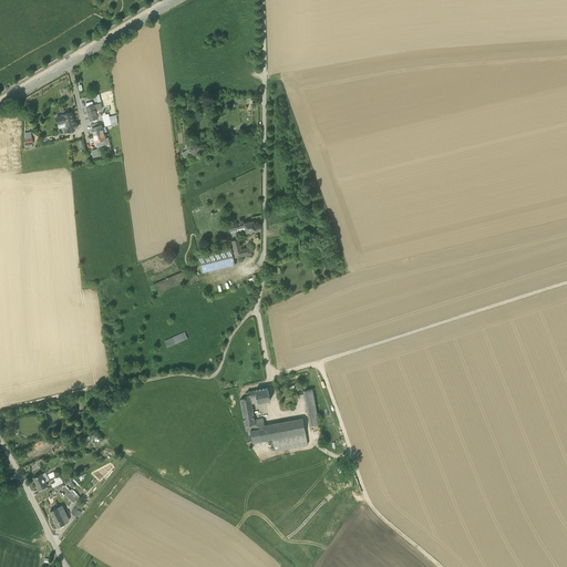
[(86,107),(90,121),(98,119),(95,111),(94,105),(86,107)]
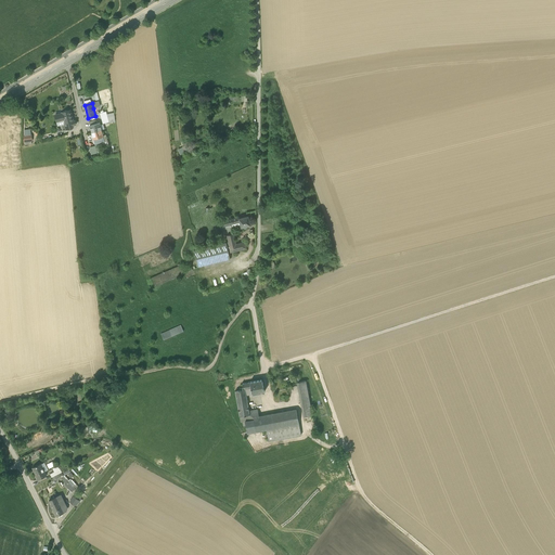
[(62,113),(62,114),(55,115),(57,123),(63,120),(64,124),(65,124),(66,129),(73,128),(73,126),(76,125),(75,120),(74,121),(71,111),(62,113)]
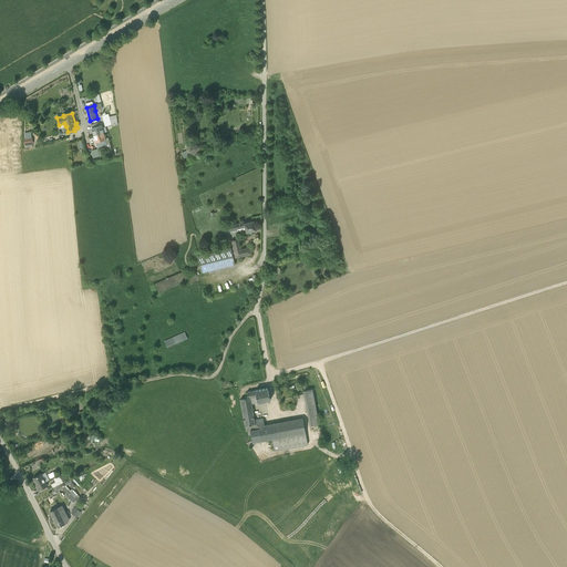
[(92,129),(94,135),(104,133),(102,126),(100,126),(92,129)]
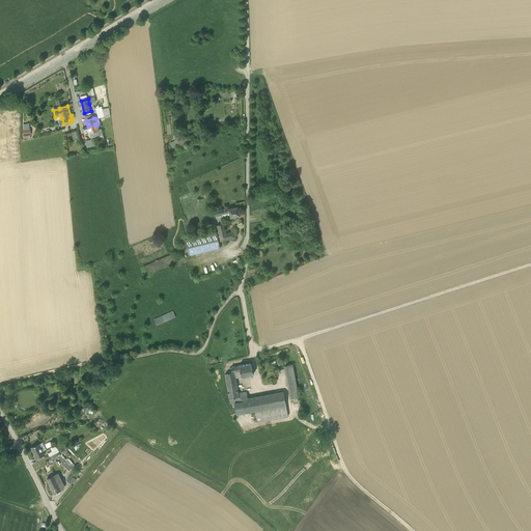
[(30,135),(31,135),(30,129),(29,129),(29,123),(23,123),(24,130),(23,130),(23,136),(24,136),(24,138),(30,138),(30,135)]
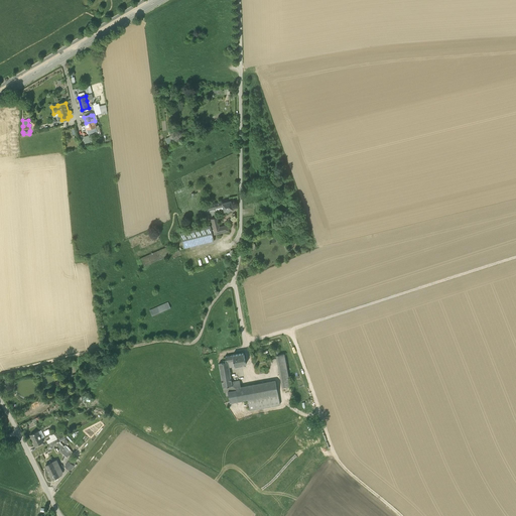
[(96,127),(95,121),(86,123),(87,130),(96,127)]
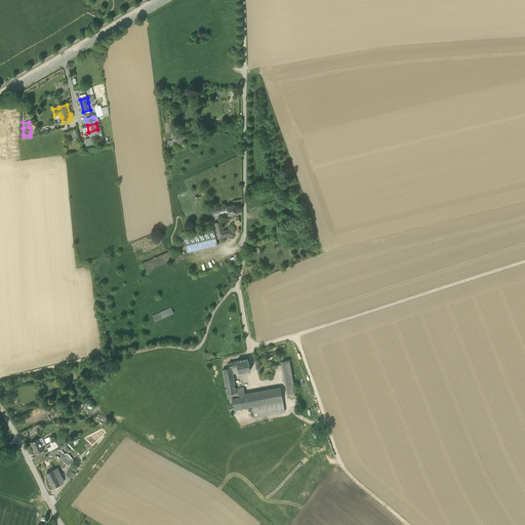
[(235,204),(227,206),(226,207),(227,210),(228,212),(227,212),(228,215),(231,214),(233,214),(237,213),(235,204)]
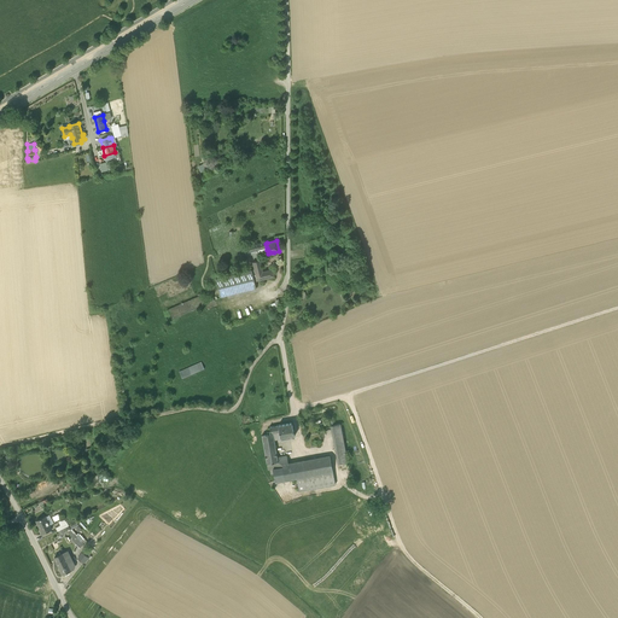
[(255,270),(256,273),(263,272),(260,261),(252,262),(255,270)]
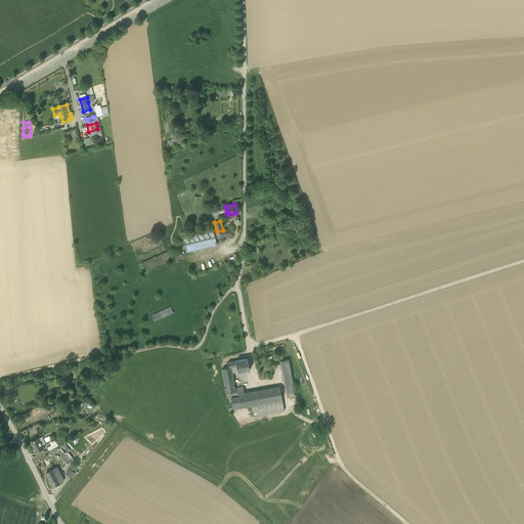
[(231,228),(223,230),(217,231),(218,237),(218,238),(232,234),(231,228)]
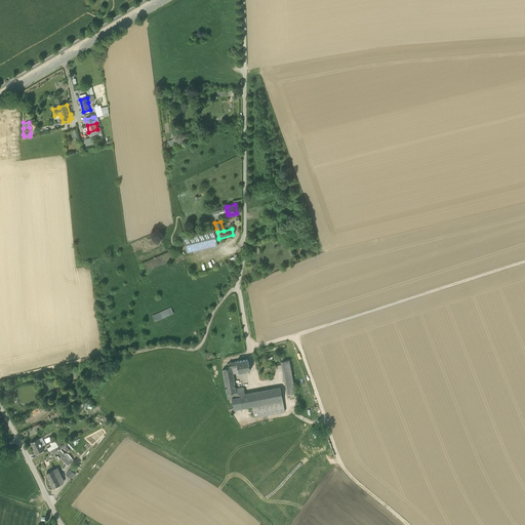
[(184,237),(188,252),(217,245),(216,239),(213,230),(184,237)]
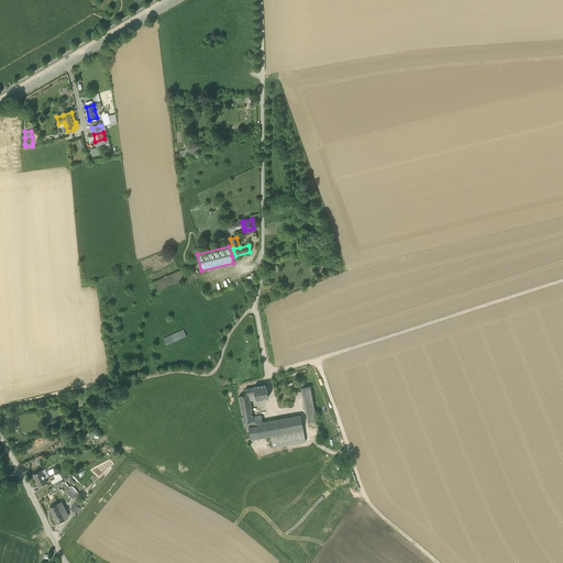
[(154,283),(157,290),(183,279),(179,272),(154,283)]
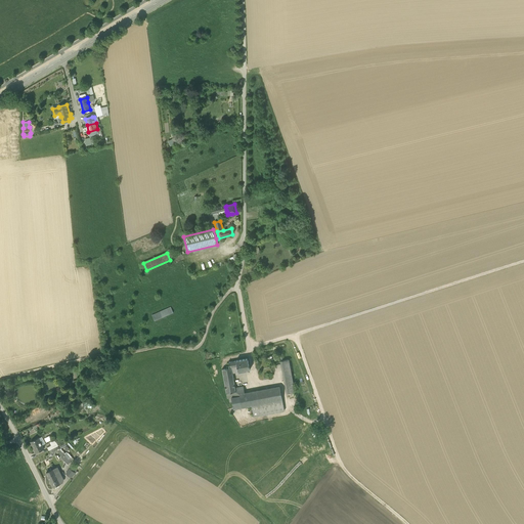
[(153,316),(155,321),(173,312),(171,307),(153,316)]
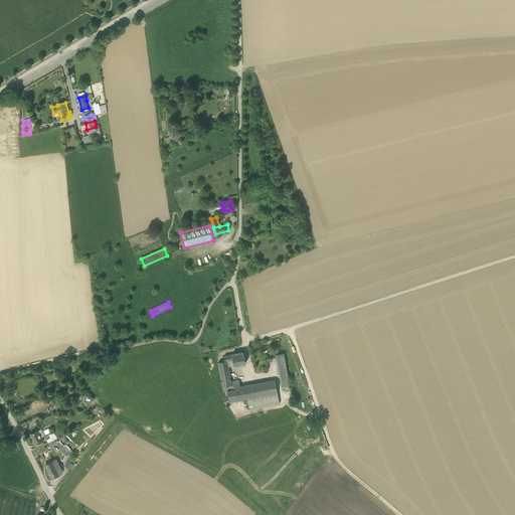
[(234,365),(234,366),(245,364),(243,352),(232,354),(232,355),(234,365)]
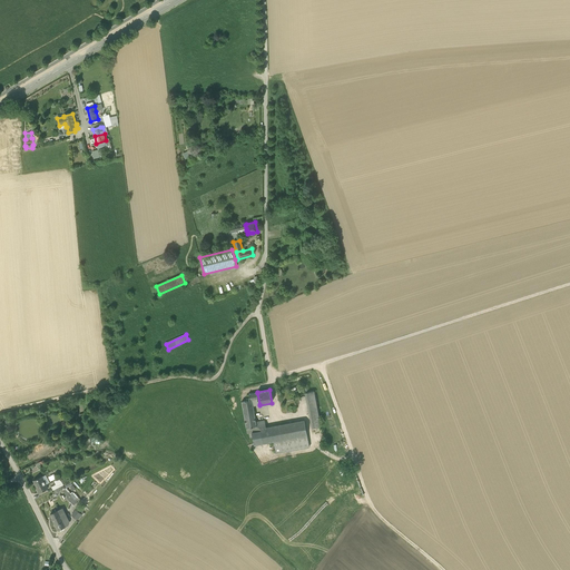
[(305,393),(312,429),(321,426),(314,392),(305,393)]
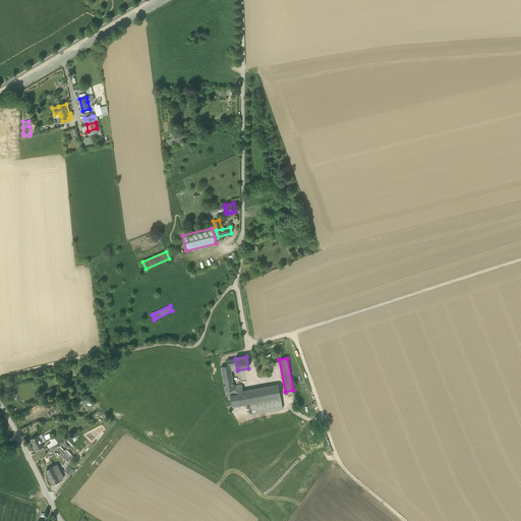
[(232,407),(250,404),(281,398),(278,385),(243,391),(242,385),(234,386),(231,370),(237,369),(235,359),(227,360),(228,364),(225,364),(225,366),(221,367),(226,397),(230,396),(232,407)]
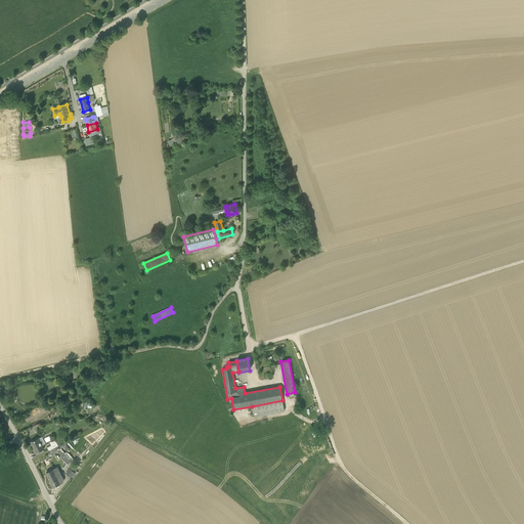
[(72,373),(74,385),(81,383),(79,370),(72,373)]
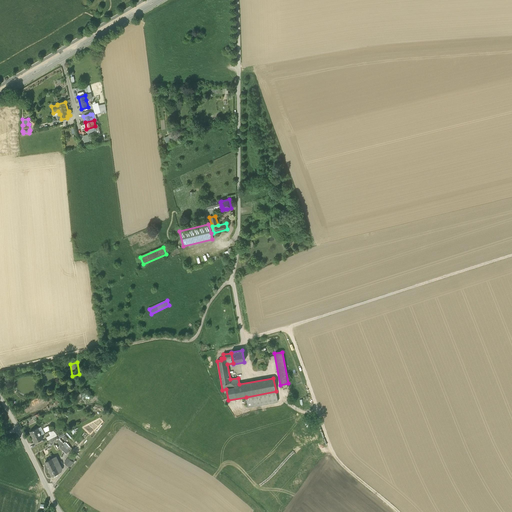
[(278,402),(276,391),(246,397),(248,407),(278,402)]
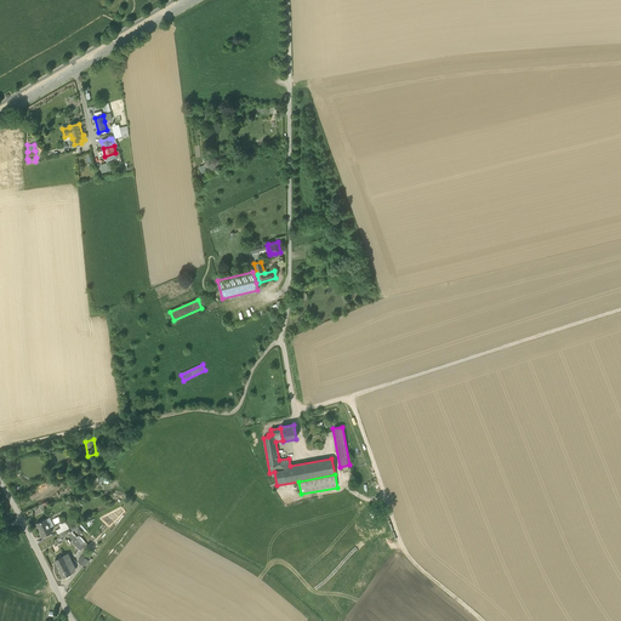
[(36,523),(43,536),(52,531),(46,519),(36,523)]
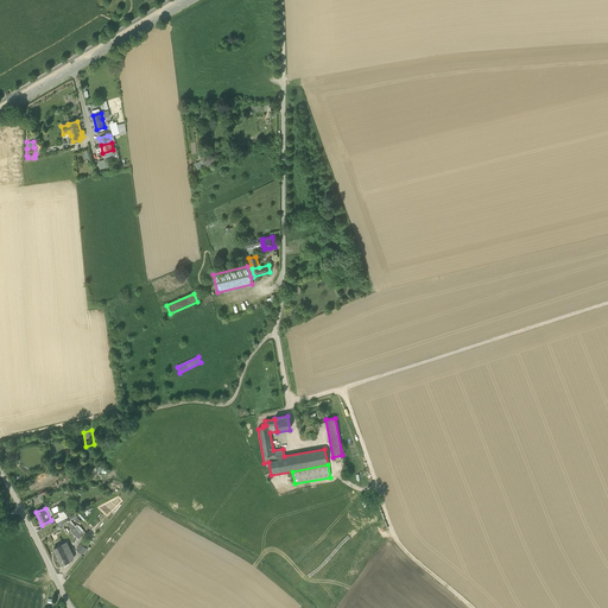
[(56,518),(57,523),(68,518),(62,510),(57,512),(59,517),(56,518)]
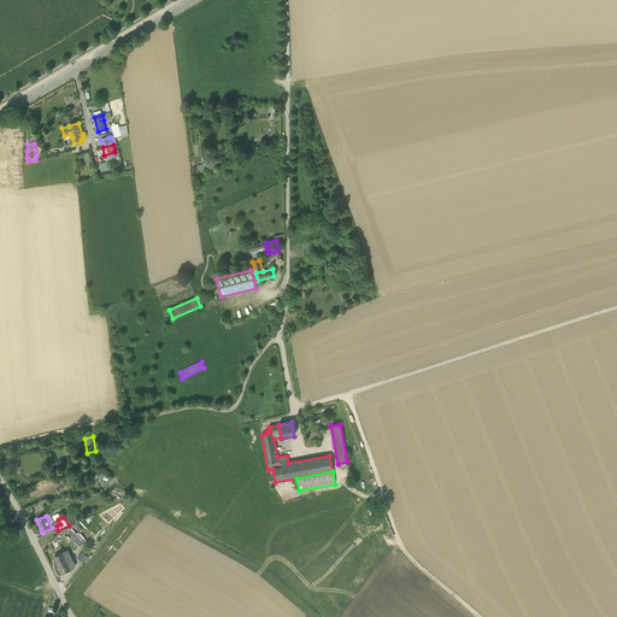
[(72,539),(81,547),(88,540),(80,532),(72,539)]
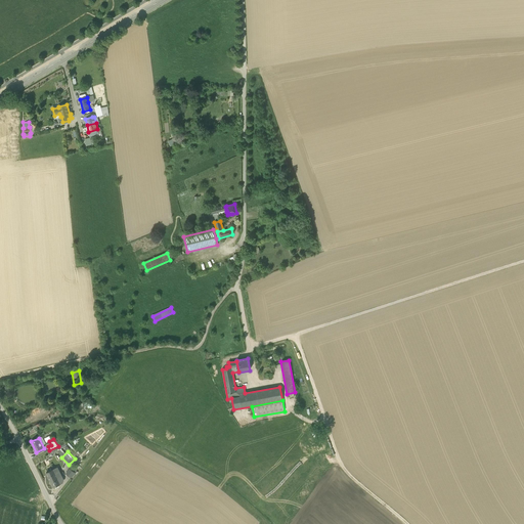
[(48,476),(53,487),(62,482),(63,480),(61,476),(58,478),(55,473),(58,472),(56,468),(46,473),(48,476)]
